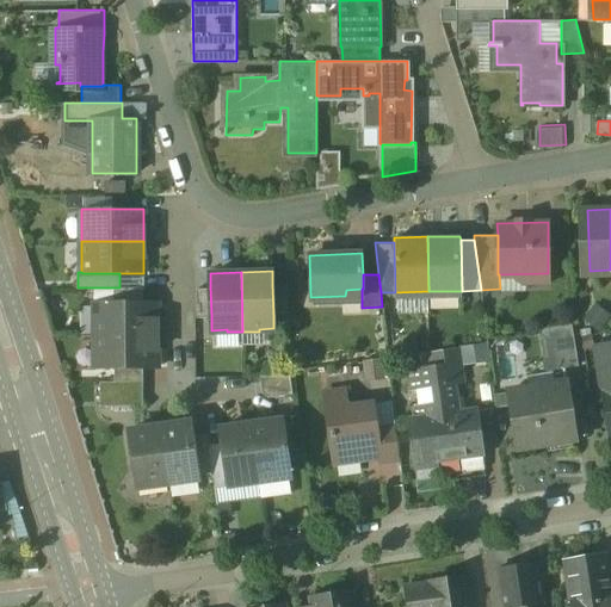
[(287,285),(272,285),(273,317),(288,316),(287,285)]
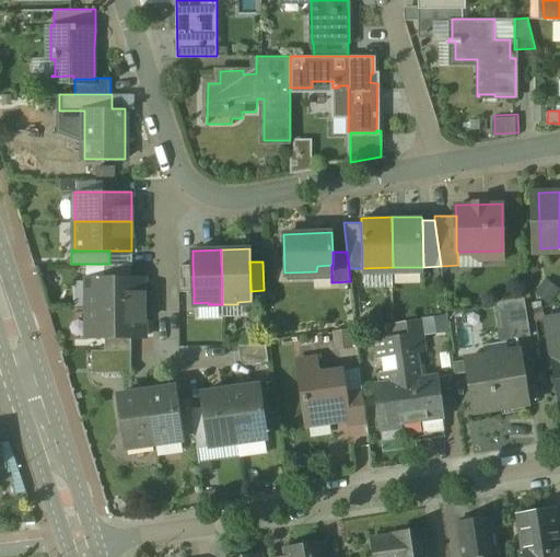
[(109,264),(104,264),(105,277),(130,277),(130,264),(109,264)]
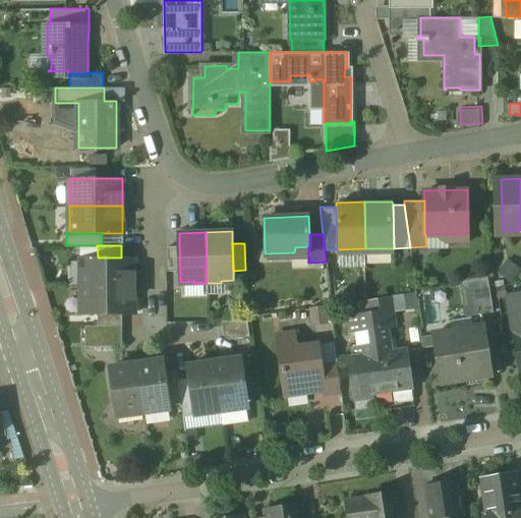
[(179,245),(167,245),(168,270),(180,270),(179,245)]
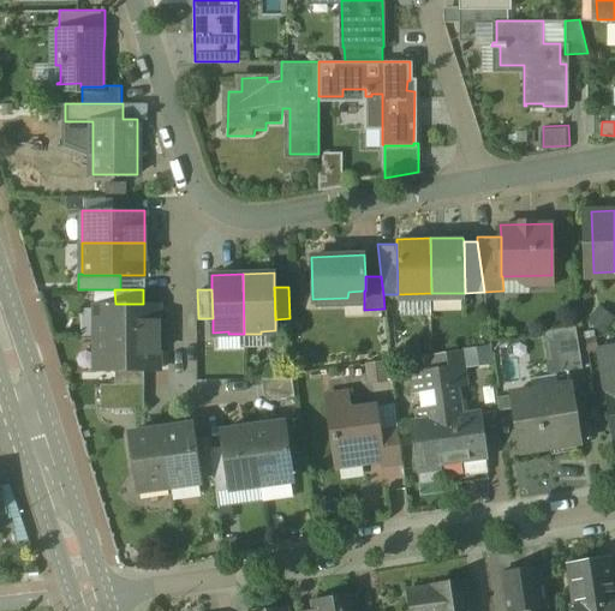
[(115,304),(96,304),(96,336),(159,336),(157,304),(115,304)]
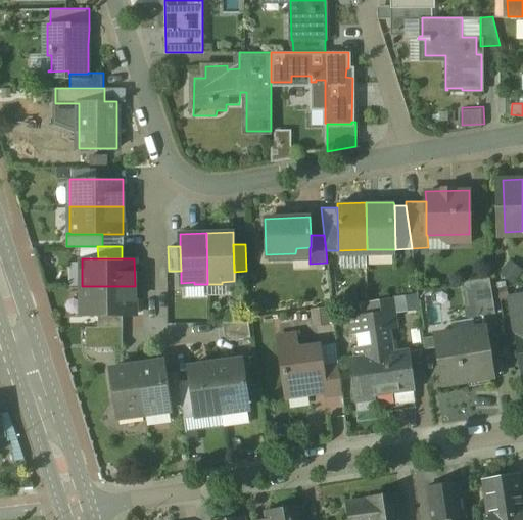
[(489,276),(475,279),(481,315),(495,313),(489,276)]
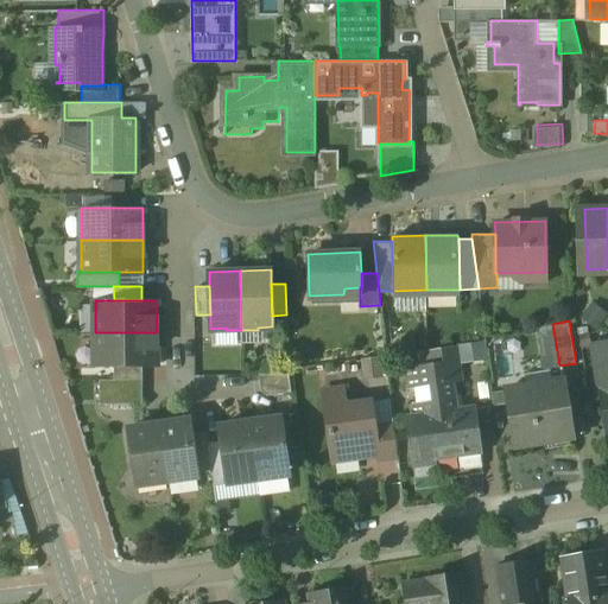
[(157,332),(95,332),(95,364),(114,364),(143,364),(157,364),(157,332)]
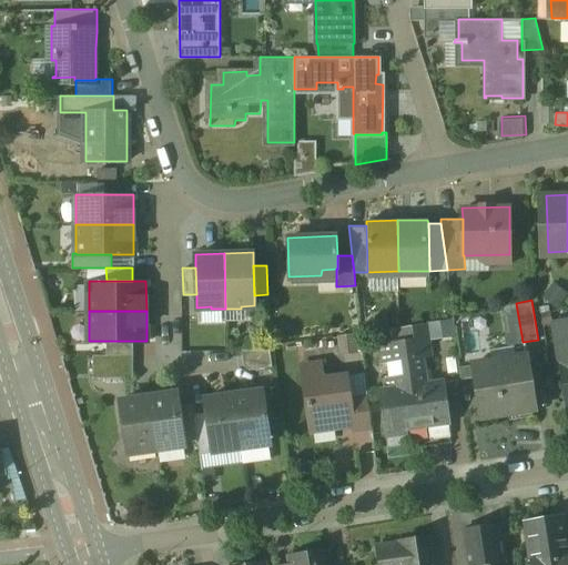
[(567,319),(555,322),(567,403),(567,402),(567,319)]
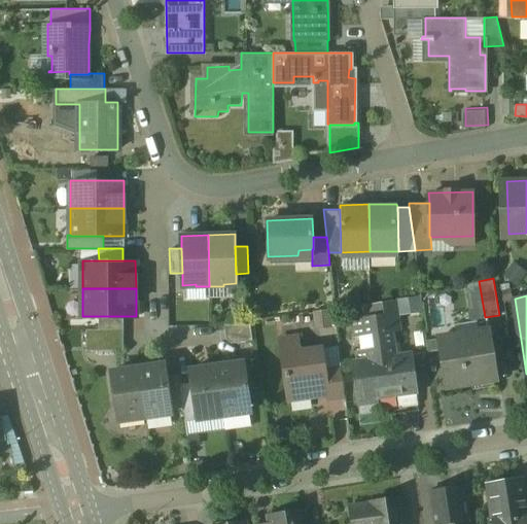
[(371,315),(351,318),(354,337),(359,336),(361,348),(355,349),(357,360),(352,361),(358,404),(378,400),(377,396),(417,390),(412,353),(400,354),(399,343),(392,344),(388,315),(397,313),(395,299),(369,303),(371,315)]
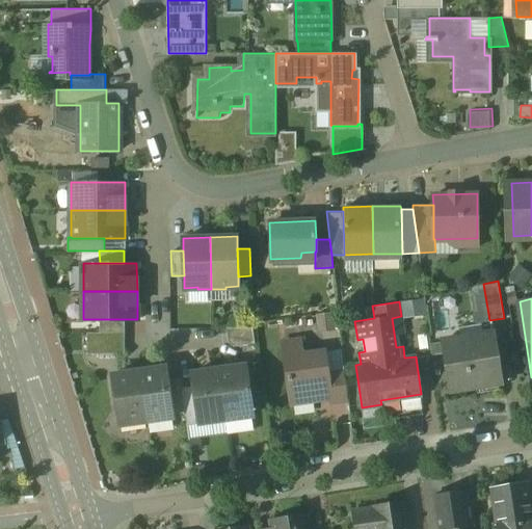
[(337,310),(318,311),(319,327),(338,326),(337,310)]
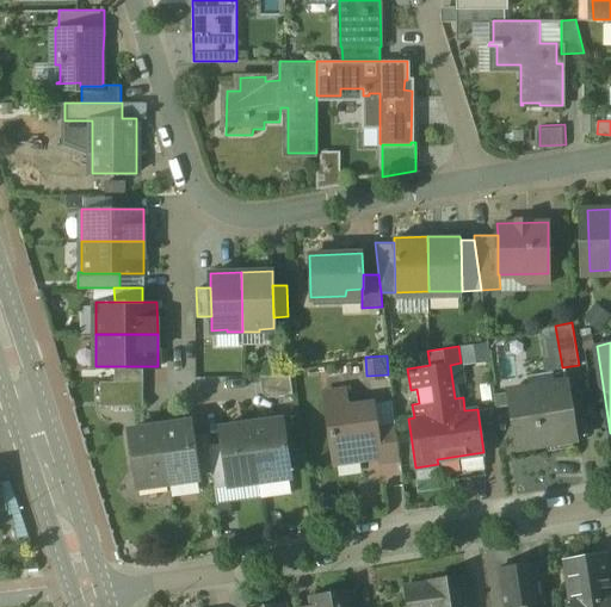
[(143,366),(115,366),(115,381),(143,381),(143,366)]
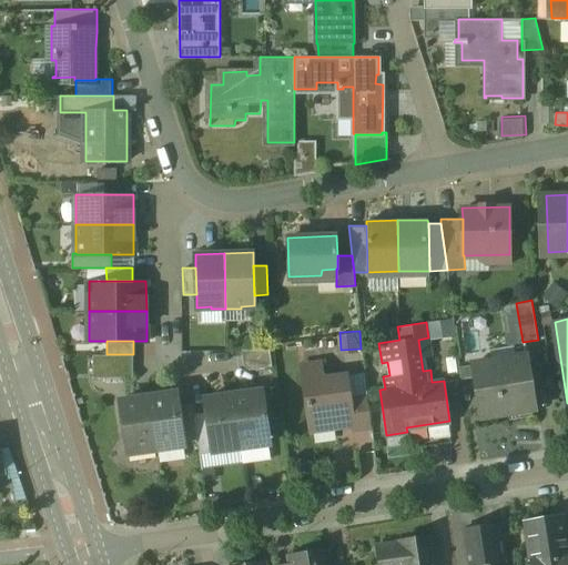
[(270,349),(242,349),(244,364),(250,369),(272,365),(270,349)]
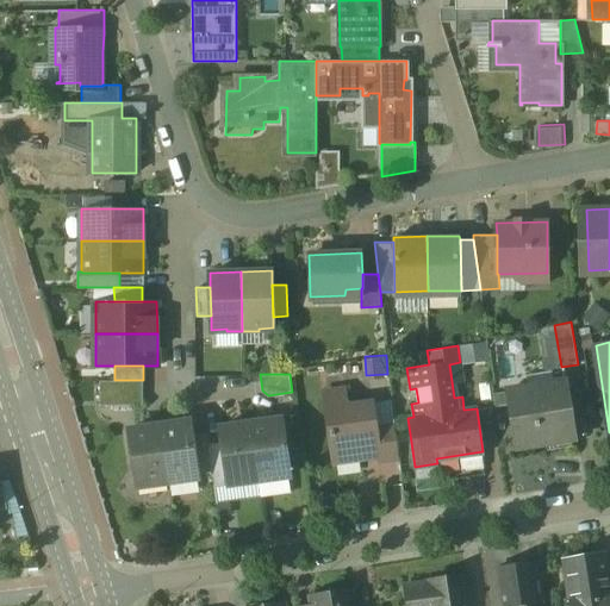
[(114,380),(100,380),(100,404),(143,404),(143,380),(114,380)]
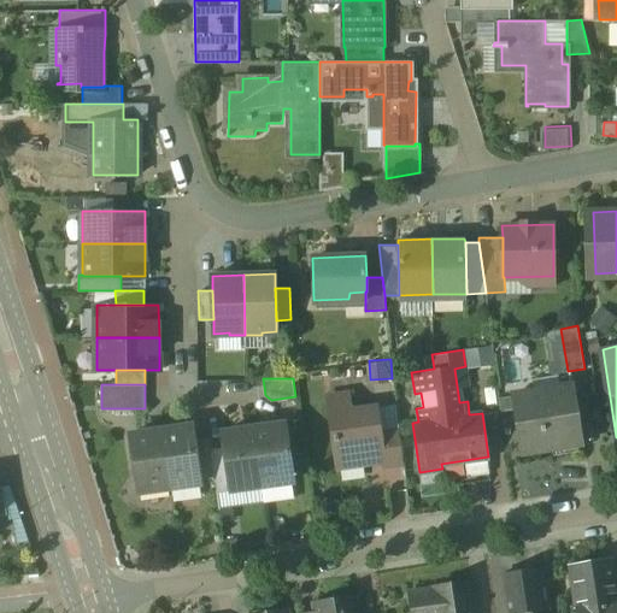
[(574,390),(536,396),(535,392),(515,395),(524,452),(583,442),(574,390)]
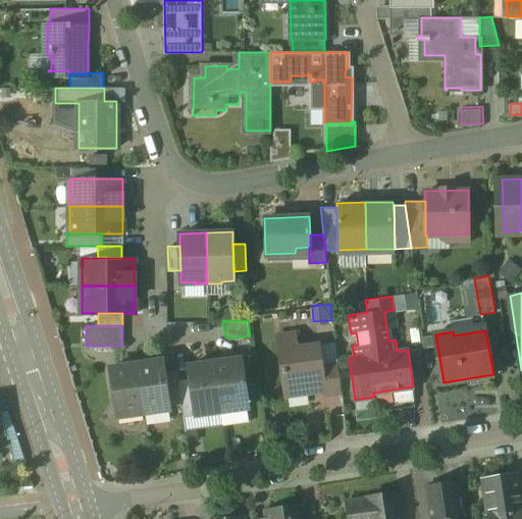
[(295,341),(278,343),(284,386),(322,381),(323,381),(321,365),(318,345),(296,348),(295,341)]
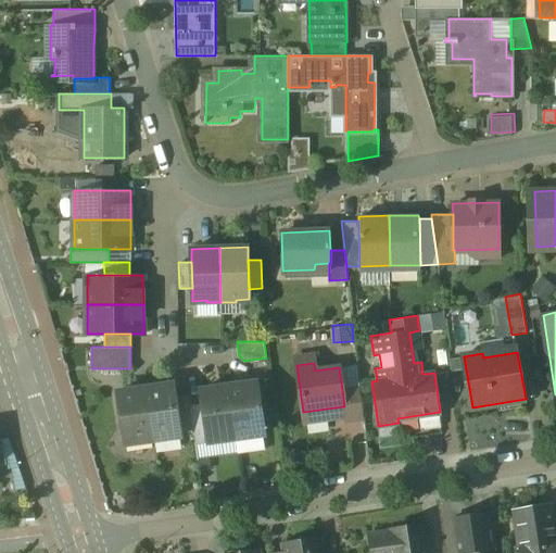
[(256,381),(229,386),(237,439),(251,437),(251,435),(264,432),(256,381)]
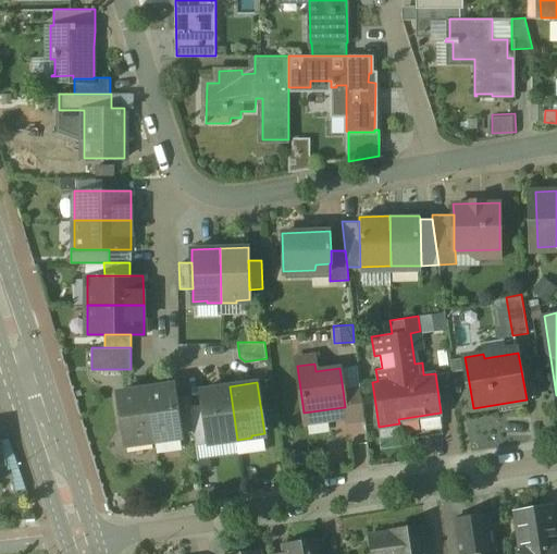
[(174,384),(146,389),(153,442),(169,440),(168,438),(182,435),(181,431),(175,397),(174,384)]
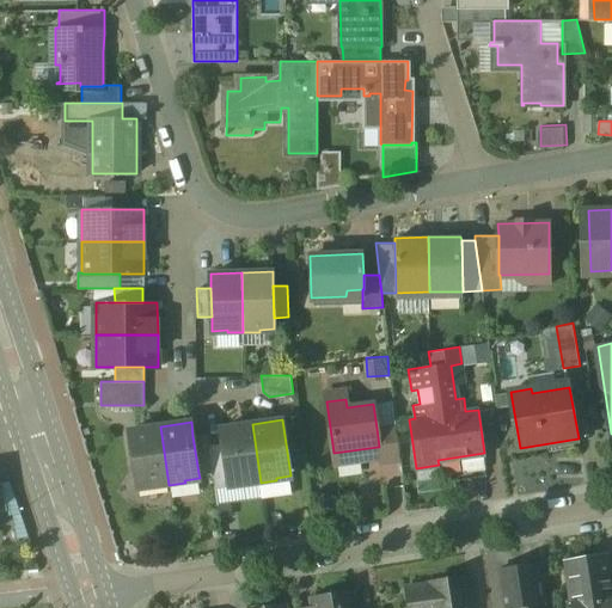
[(252,424),(221,428),(225,456),(230,485),(244,483),(244,485),(261,483),(252,424)]
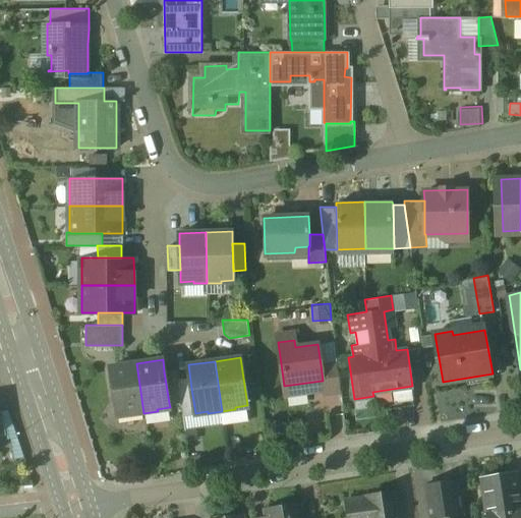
[(336,362),(321,364),(323,381),(322,381),(324,393),(340,391),(336,362)]
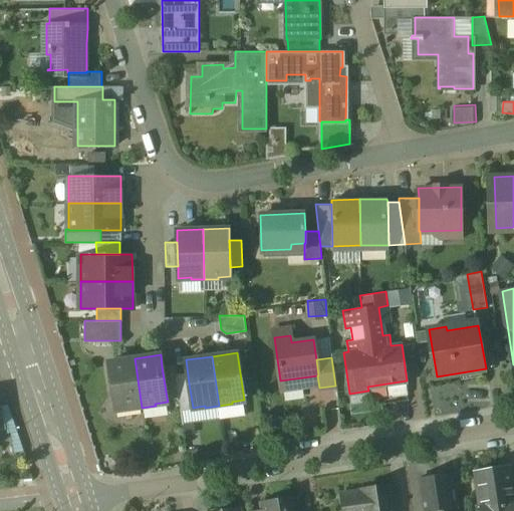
[(135,358),(108,361),(115,409),(129,408),(129,410),(142,408),(135,358)]
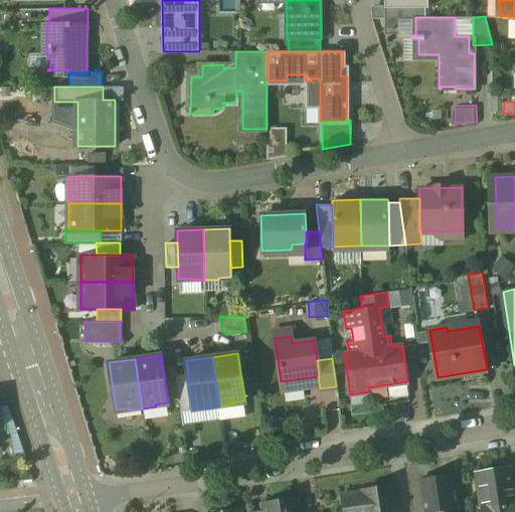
[(174,365),(162,367),(167,398),(179,396),(177,386),(174,365)]
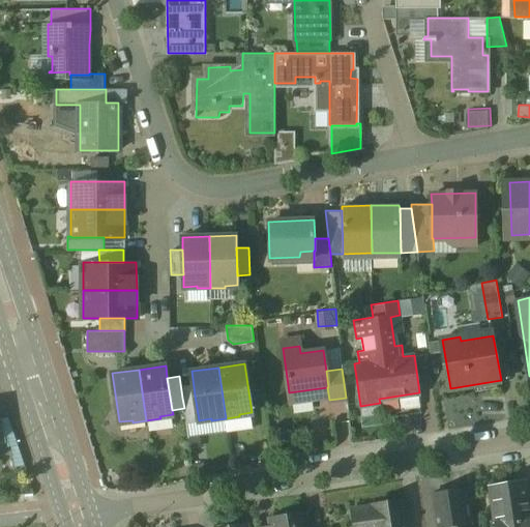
[(195,396),(182,398),(184,408),(186,421),(199,420),(195,396)]
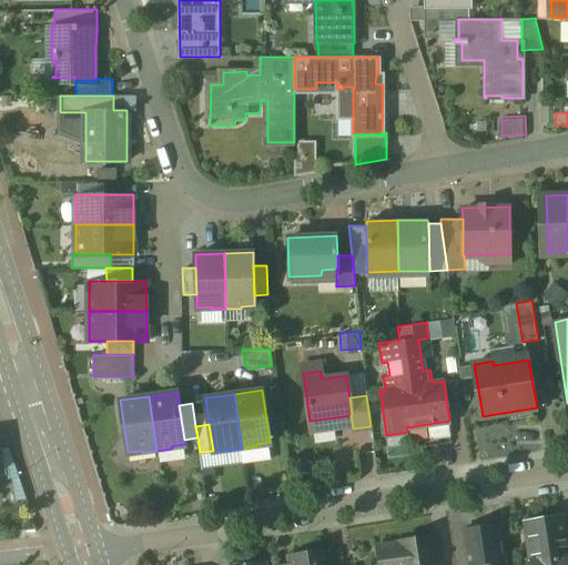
[(567,550),(563,513),(526,518),(531,558),(567,553),(567,550)]
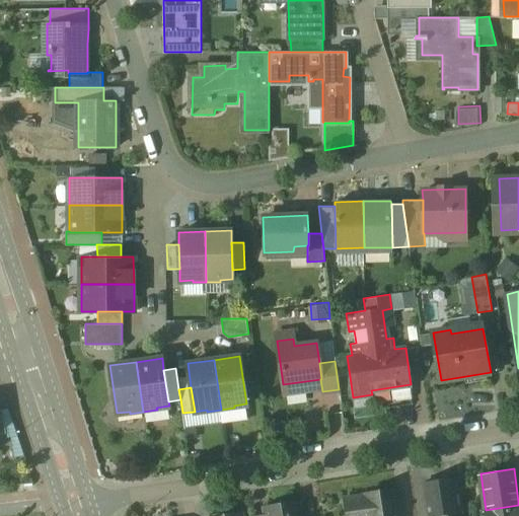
[(455,477),(423,483),(428,515),(437,514),(460,511),(455,477)]
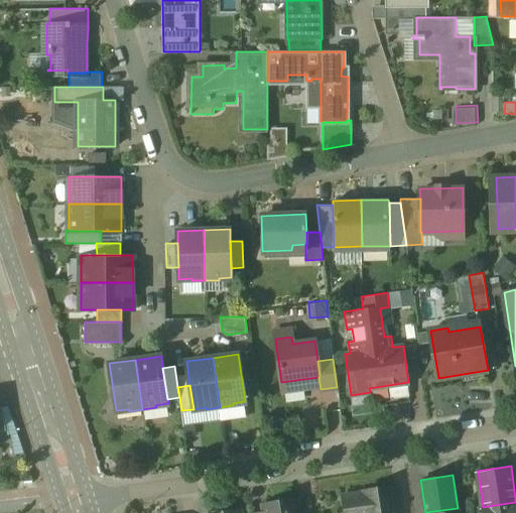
[(396,512),(393,486),(361,490),(361,493),(342,495),(344,512),(396,512)]
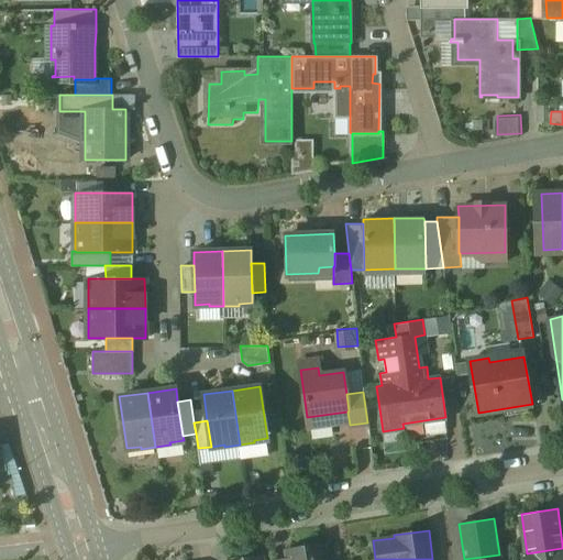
[(326,559),(323,546),(287,551),(289,559),(288,559),(326,559)]
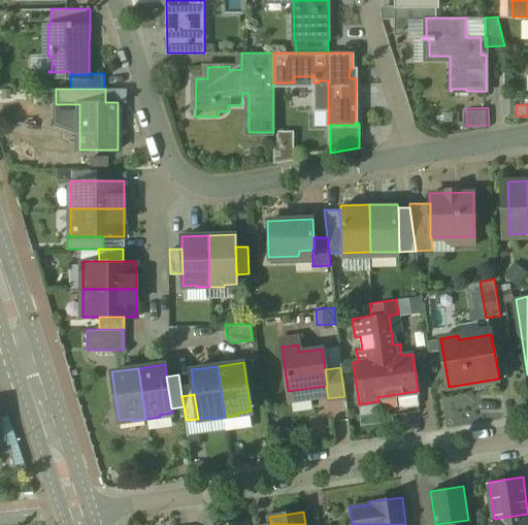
[(527,524),(527,514),(494,519),(494,524),(527,524)]
